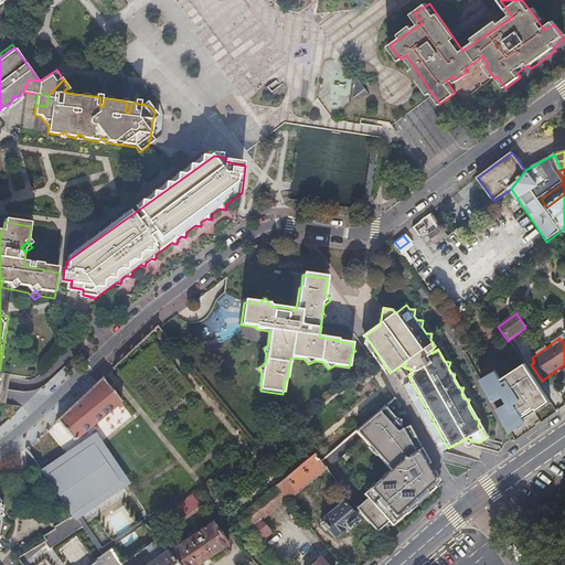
[(100,382),(53,423),(70,441),(117,401),(100,382)]
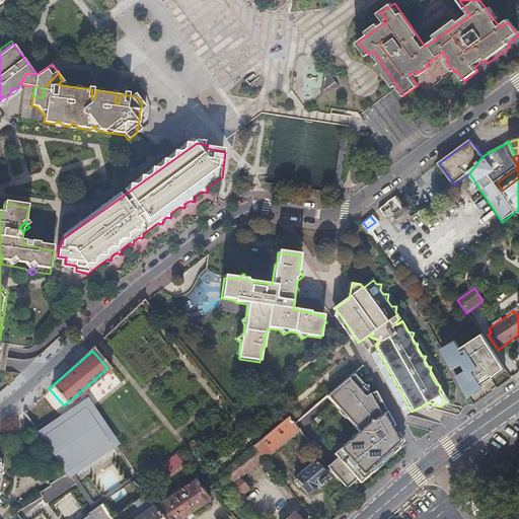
[(364,368),(351,378),(344,384),(353,395),(371,380),(364,368)]
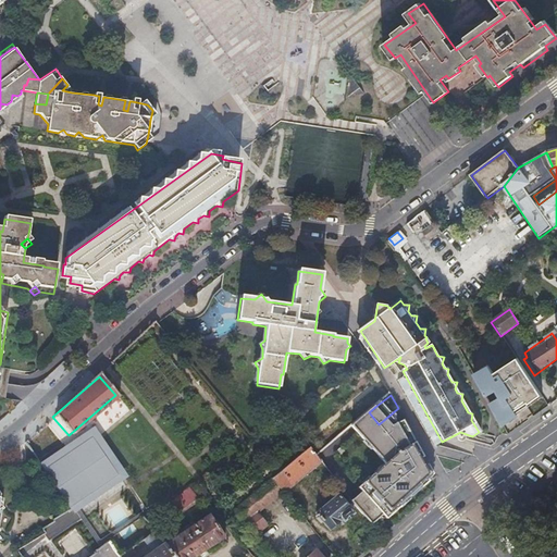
[(36,465),(69,512),(76,508),(123,479),(88,429),(36,465)]
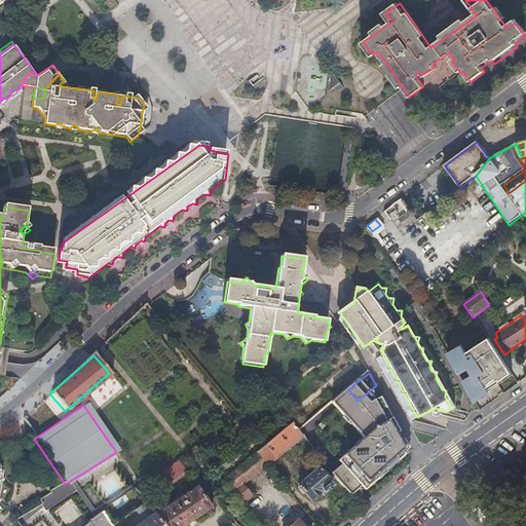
[(322,413),(314,418),(307,424),(300,431),(305,439),(308,443),(331,424),(322,413)]
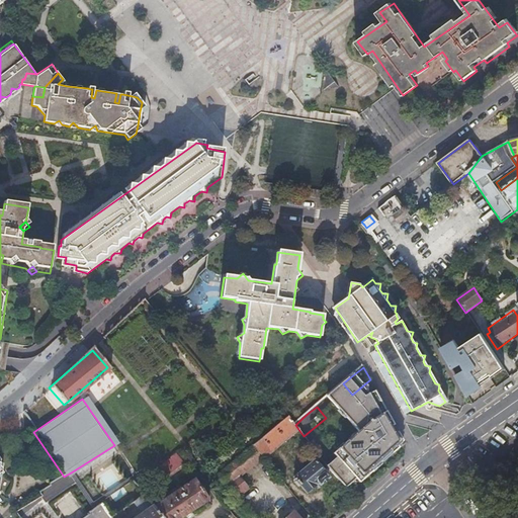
[(290,418),(272,433),(255,448),(264,460),(265,461),(300,432),(295,425),(290,418)]
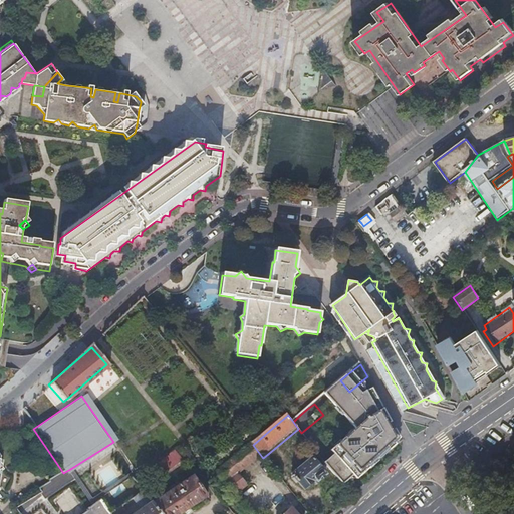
[(393,425),(387,415),(381,418),(387,429),(393,425)]
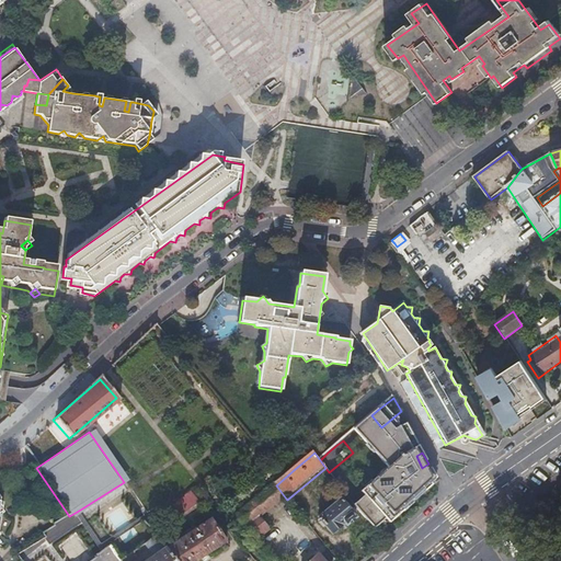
[(411,471),(398,482),(390,474),(379,483),(410,519),(433,499),(411,471)]
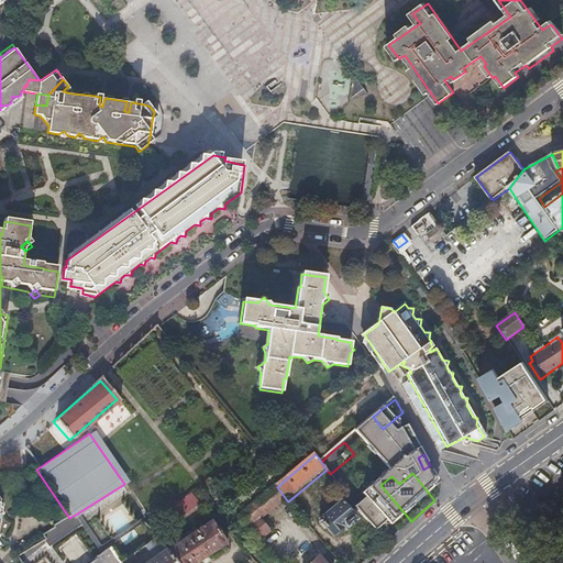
[(277,487),(240,519),(260,542),(276,562),(285,562),(266,540),(273,534),(263,521),(287,500),(277,487)]
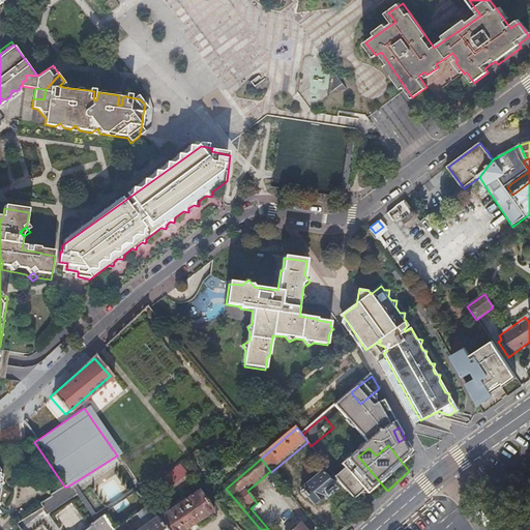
[(187,478),(180,468),(174,472),(181,482),(187,478)]
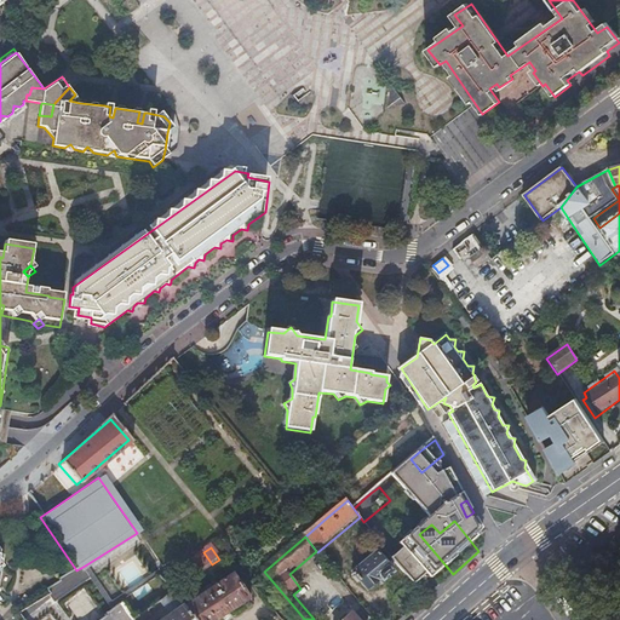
[(384,583),(390,579),(395,574),(379,554),(354,575),(368,592),(383,581),(384,583)]
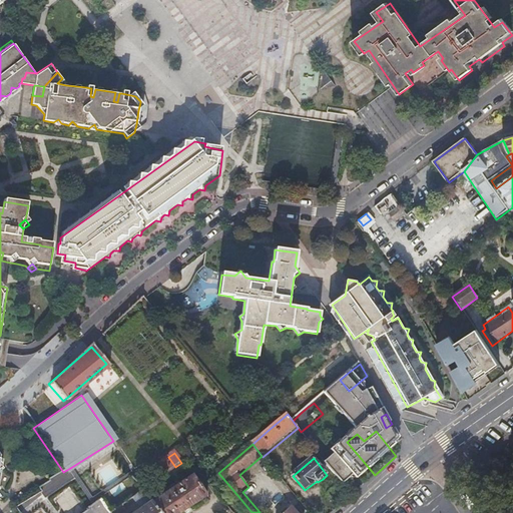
[(172,469),(165,459),(159,463),(166,473),(172,469)]
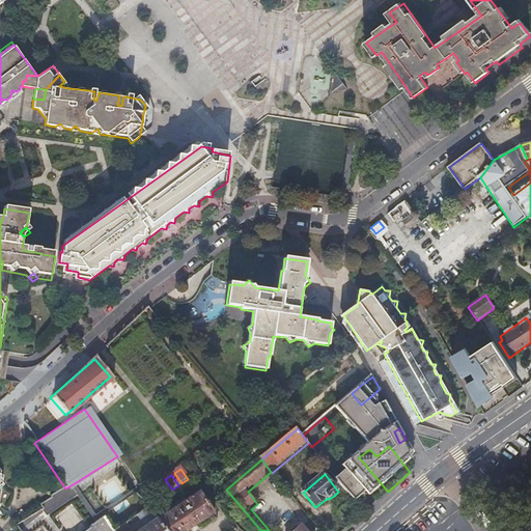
[(363,513),(371,506),(380,499),(361,477),(344,492),(363,513)]
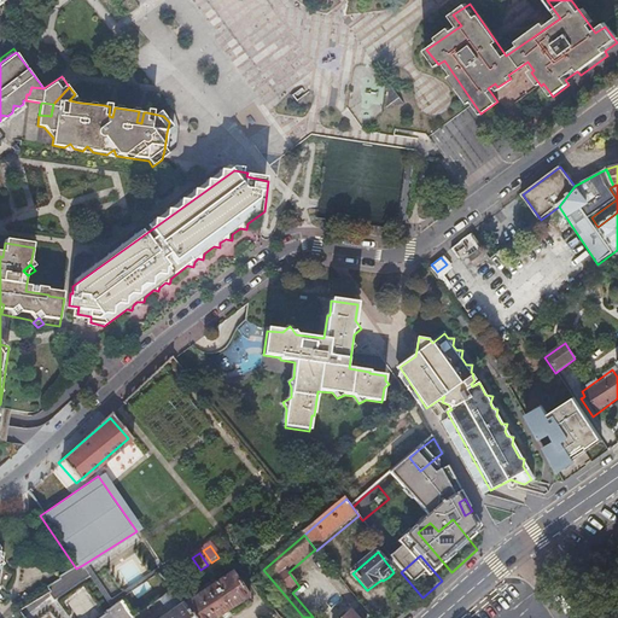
[(19,611),(24,617),(103,617),(105,617),(104,614),(122,602),(85,564),(76,569),(57,578),(58,579),(46,588),(48,592),(19,611)]
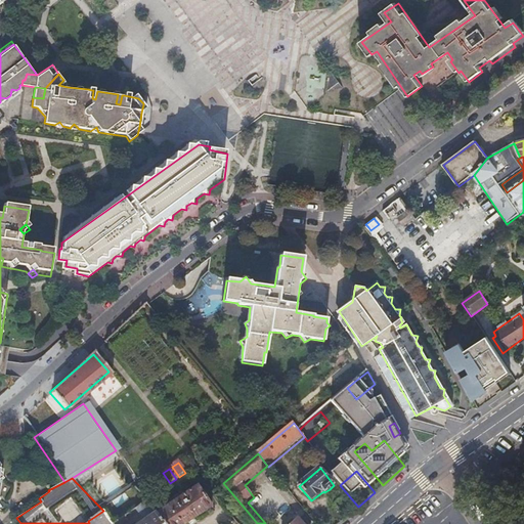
[(155,513),(163,523),(181,523),(211,504),(197,483),(155,513)]
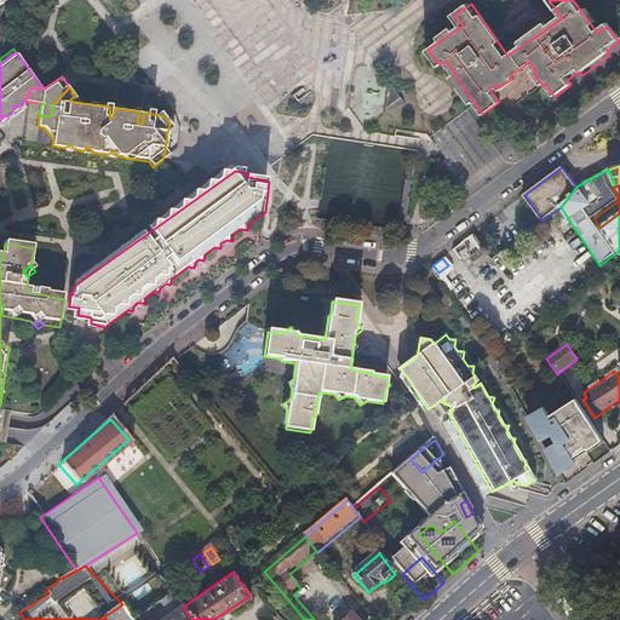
[(346,608),(323,581),(315,589),(338,616),(346,608)]
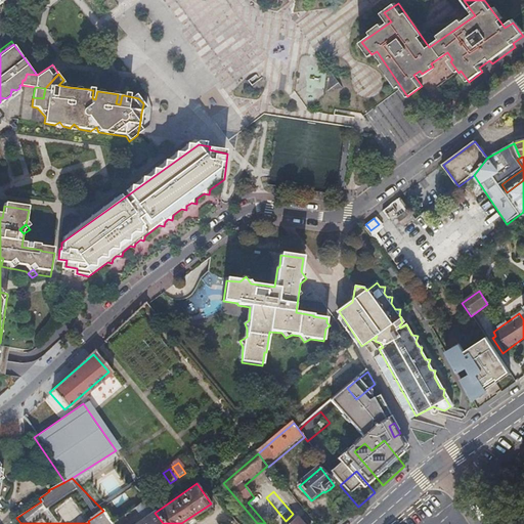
[(163,523),(155,513),(145,498),(133,508),(141,518),(132,523),(163,523)]
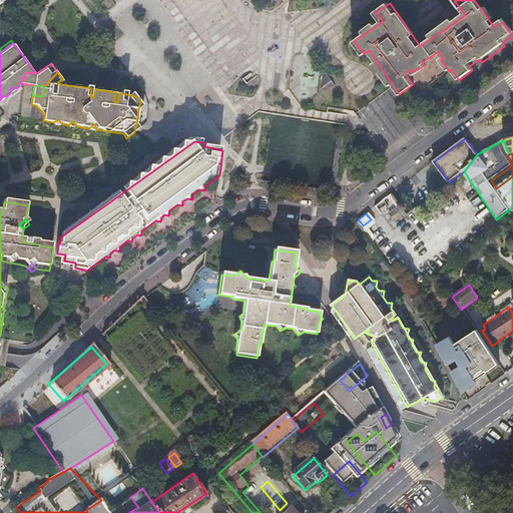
[(275,512),(276,512),(257,489),(249,496),(264,512),(275,512)]
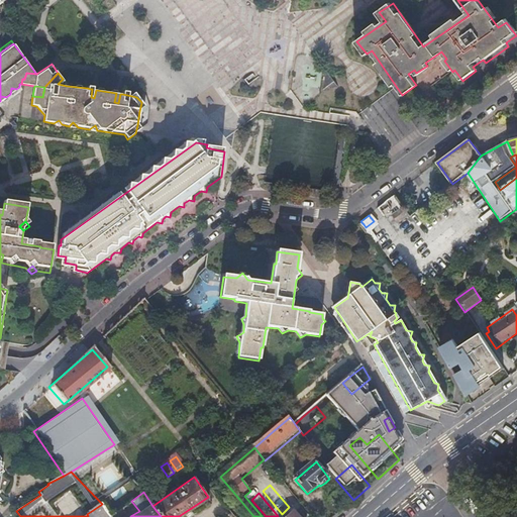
[(108,516),(110,516),(102,504),(87,514),(88,516),(86,516),(108,516)]
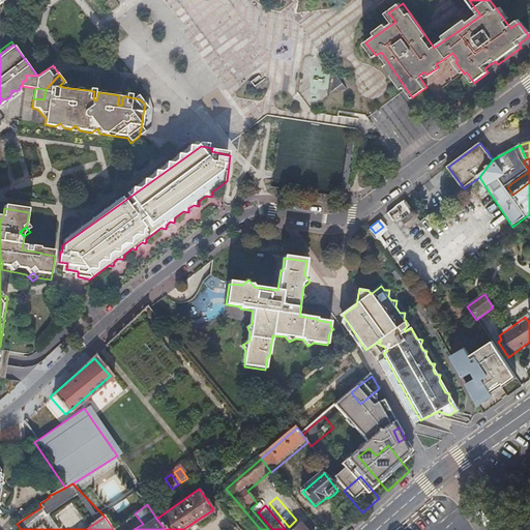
[(118,529),(126,524),(124,521),(113,529),(118,529)]
